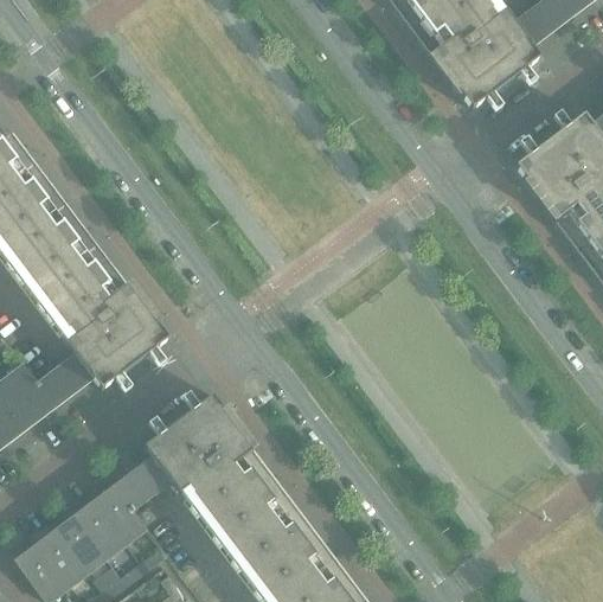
[(385,0),(427,53),(428,56),(446,78),(468,108),(537,57),(527,45),(530,44),(513,20),(511,23),(501,10),(493,15),(489,10),(491,8),(483,0),(385,0)]
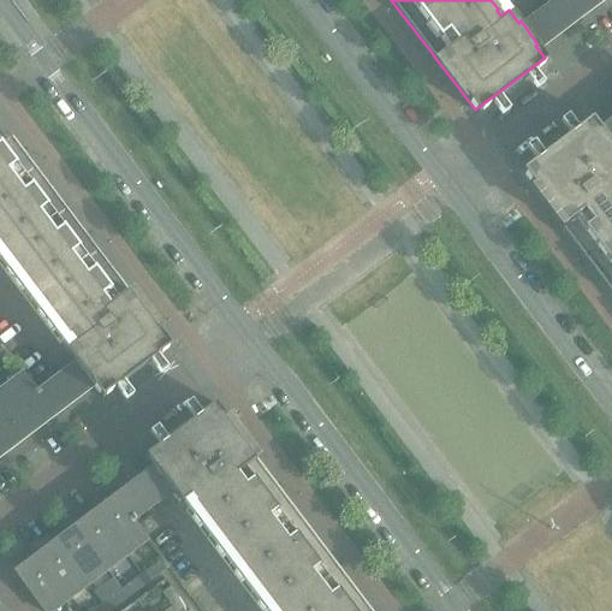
[(575,17),(562,0),(548,0),(521,21),(538,45),(575,17)]
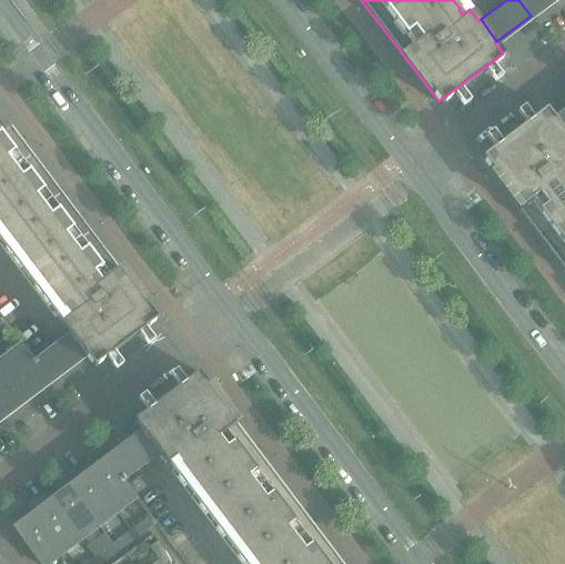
[(548,1),(547,0),(518,0),(531,16),(548,1)]
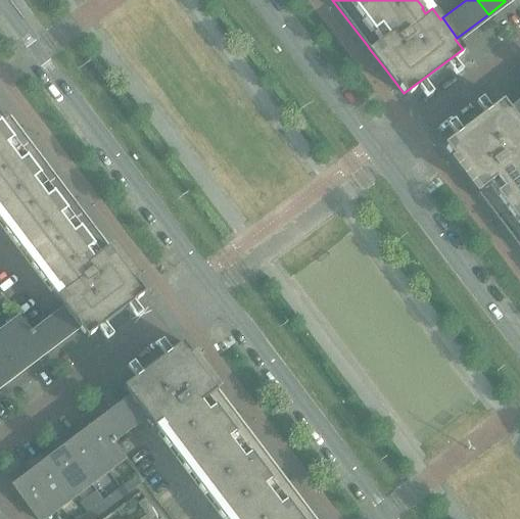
[(519,120),(519,97),(509,105),(519,120)]
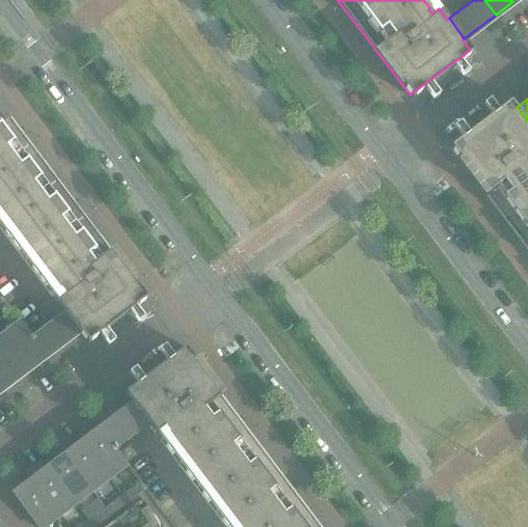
[(507,100),(447,144),(467,170),(483,192),(527,251),(527,121),(517,107),(515,109),(507,100)]
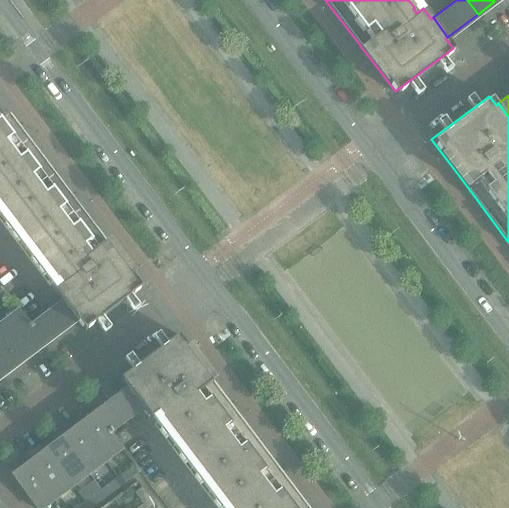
[(0,208),(1,210),(14,227),(27,245),(40,262),(54,280),(55,279),(58,284),(52,288),(60,299),(58,300),(73,320),(75,318),(82,328),(100,315),(135,288),(140,284),(121,259),(106,240),(105,238),(8,110),(0,99),(0,208)]
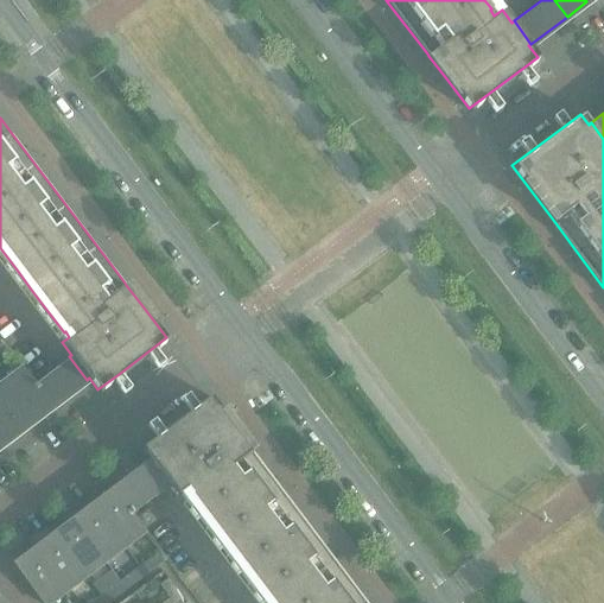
[(80,385),(87,380),(69,356),(62,362),(51,370),(35,383),(33,381),(32,382),(19,366),(18,366),(49,407),(68,394),(80,385)]
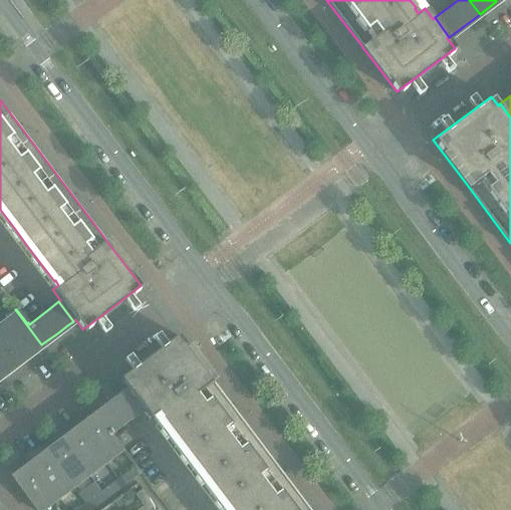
[(41,344),(15,309),(0,320),(0,325),(25,357),(41,344)]
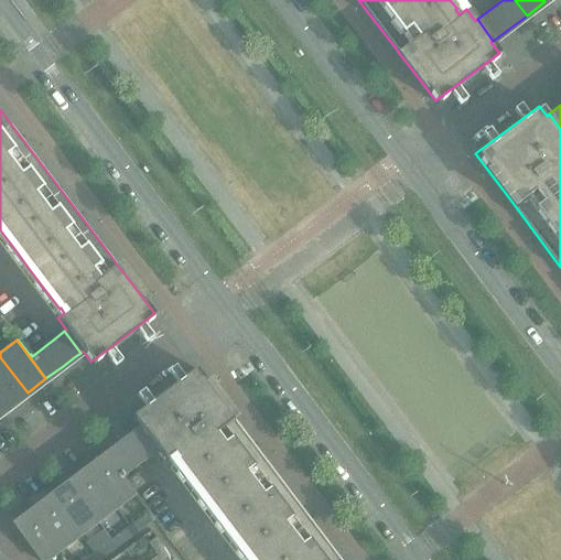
[(28,392),(0,357),(0,394),(9,406),(28,392)]
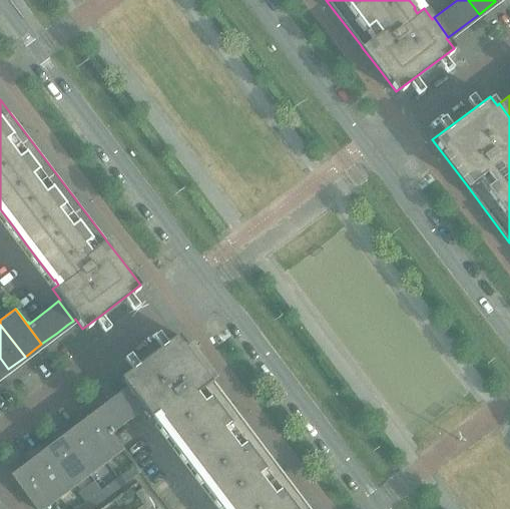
[(172,337),(118,377),(125,386),(123,388),(138,407),(140,406),(148,417),(155,412),(158,417),(157,418),(175,441),(192,464),(210,488),(225,508),(309,508),(211,379),(195,359),(176,333),(172,337)]
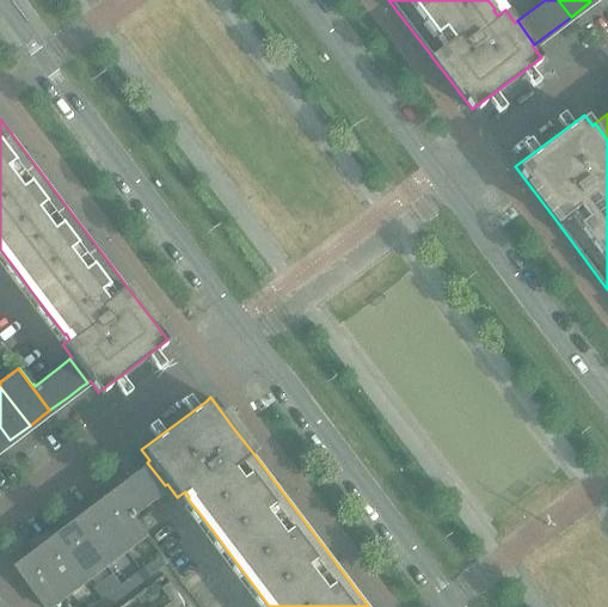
[(0,447),(10,440),(0,427),(0,447)]
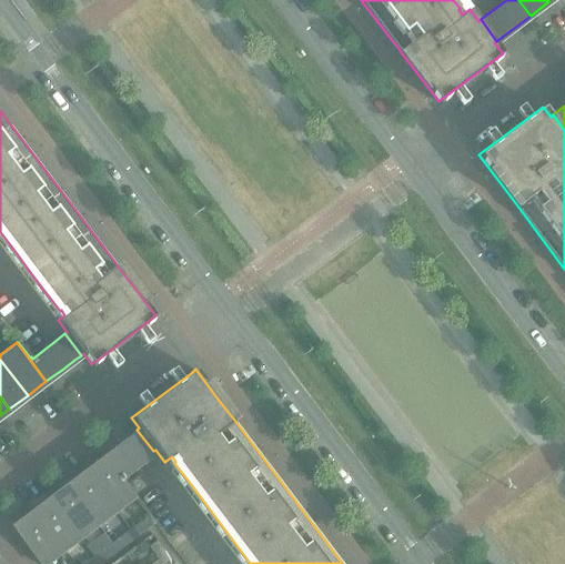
[(121,475),(138,463),(147,456),(153,451),(137,430),(130,434),(121,442),(102,456),(132,495),(133,494),(121,479),(122,477),(121,475)]
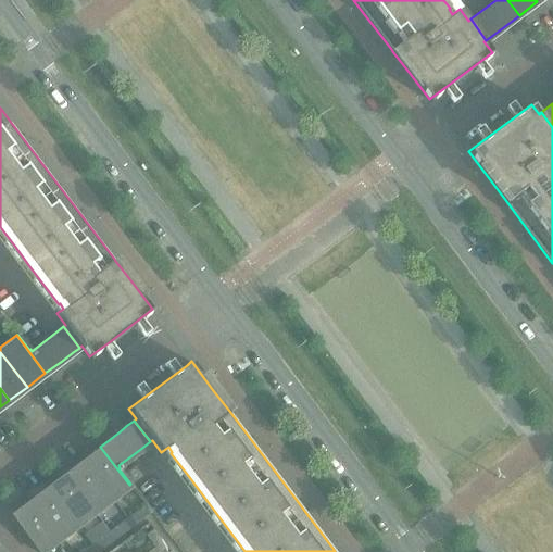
[(129,485),(100,447),(82,460),(111,498),(129,485)]
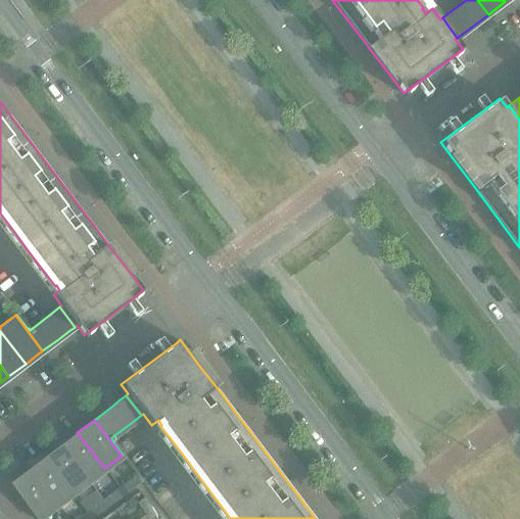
[(104,468),(77,432),(60,445),(88,481),(104,468)]
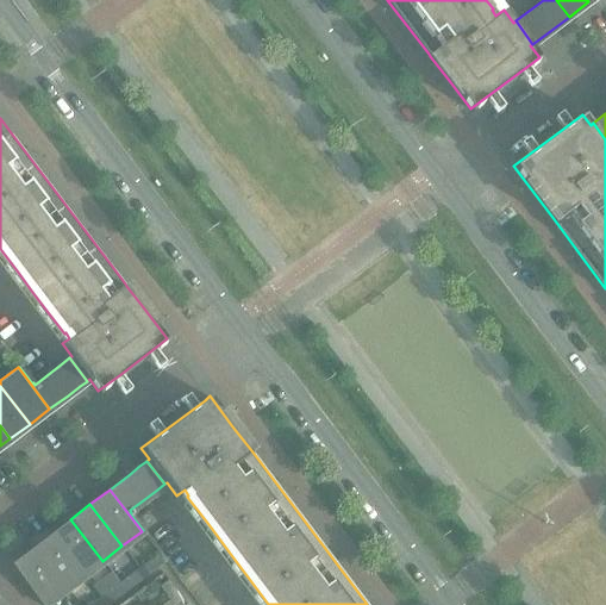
[(102,561),(70,519),(50,534),(83,575),(102,561)]
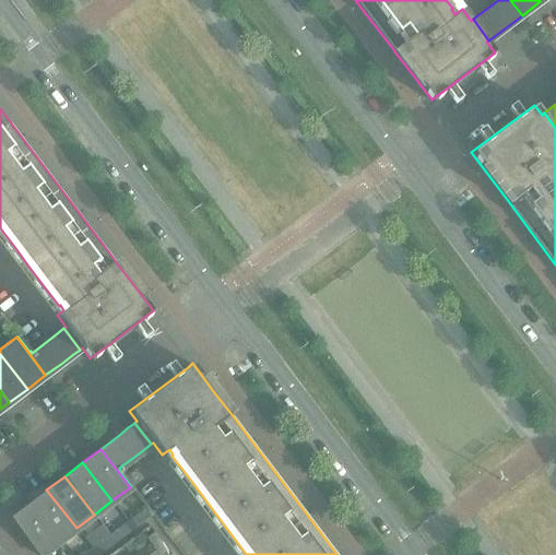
[(77,528),(46,489),(28,504),(58,542),(77,528)]
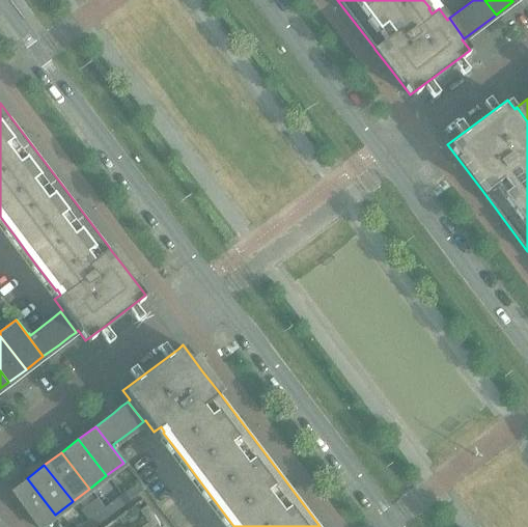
[(55,515),(27,478),(10,491),(15,497),(37,526),(38,526),(55,515)]
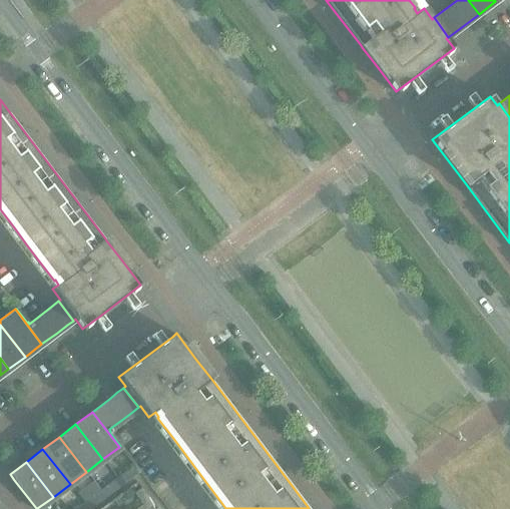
[(124,480),(137,470),(138,470),(132,462),(118,473),(124,480)]
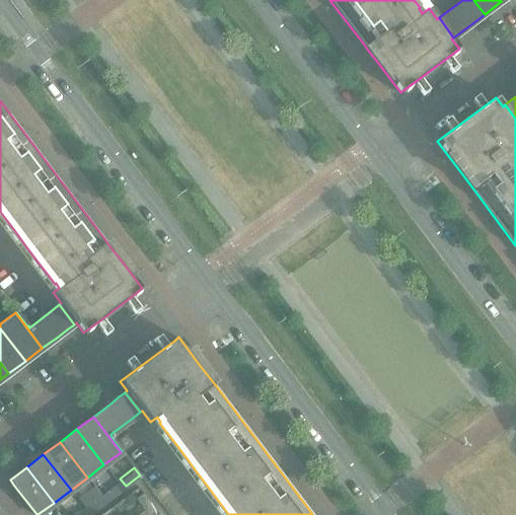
[(111,497),(126,486),(120,479),(105,490),(111,497)]
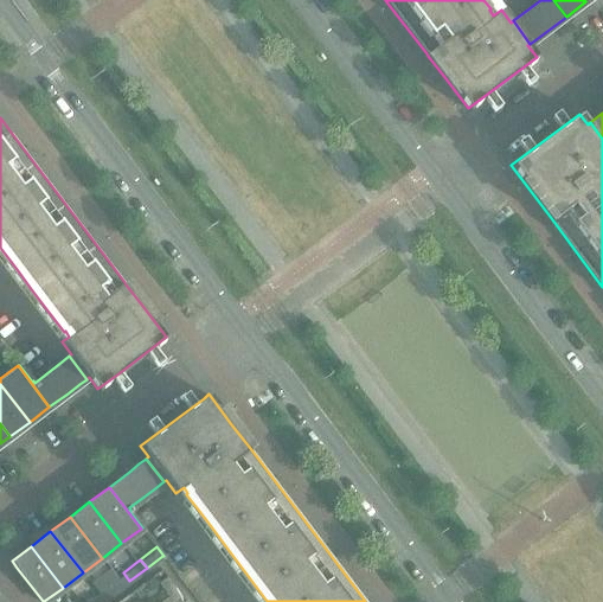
[(114,593),(129,581),(123,572),(107,584),(114,593)]
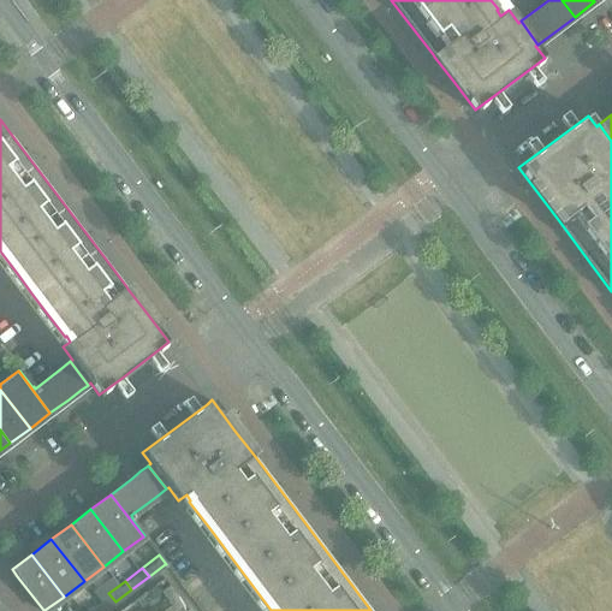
[(177,595),(167,582),(159,589),(168,603),(177,595)]
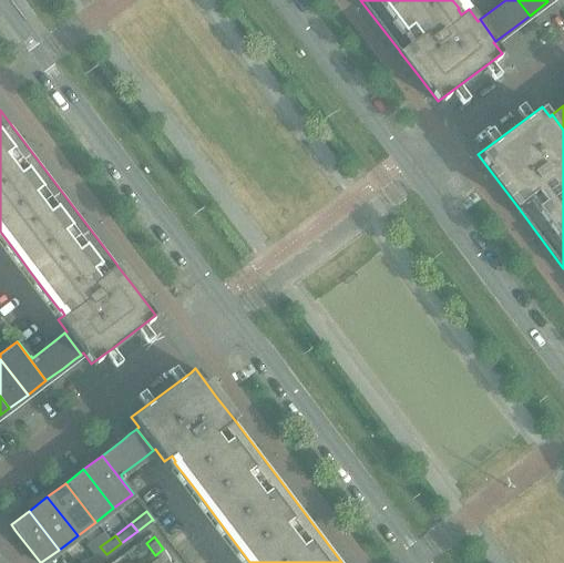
[(88,562),(94,562),(106,554),(100,546),(84,559),(88,562)]
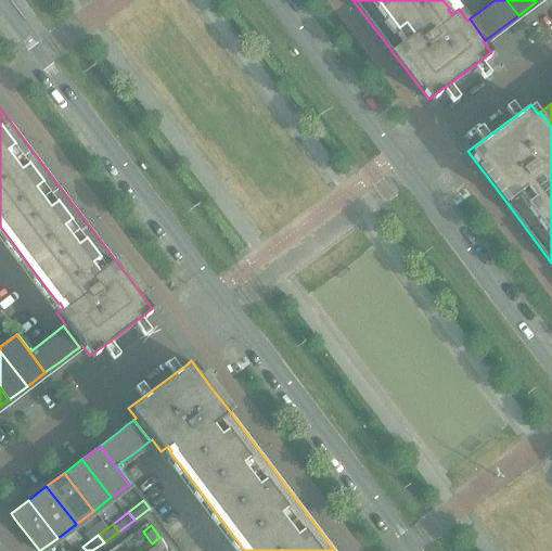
[(166,550),(169,549),(159,537),(152,543),(157,550),(166,550)]
